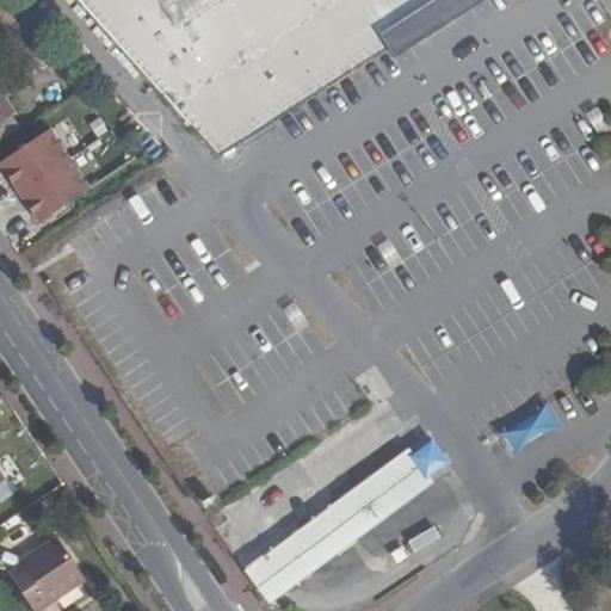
[(79,0),(216,154),(462,0),(79,0)]
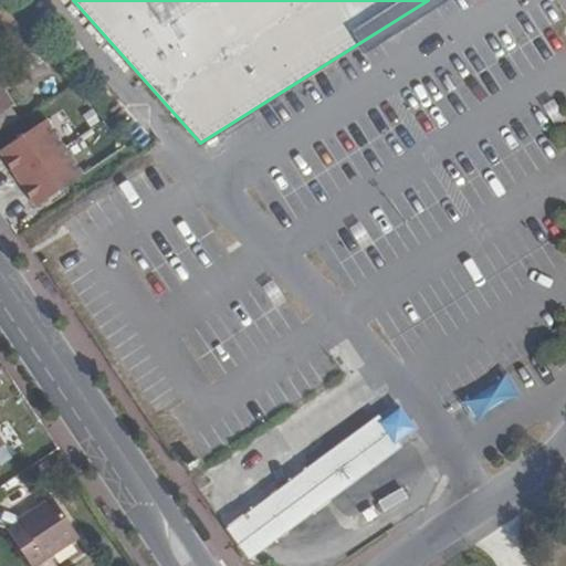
[(0,136),(21,123),(10,108),(16,104),(0,83),(0,136)]
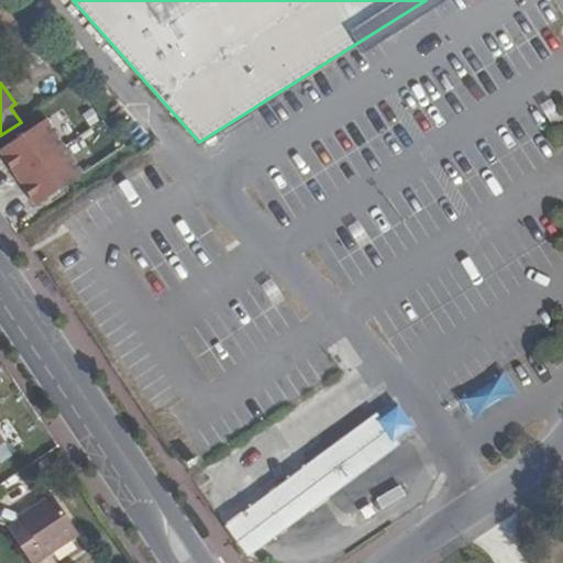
[(51,118),(8,147),(42,198),(87,169),(51,118)]
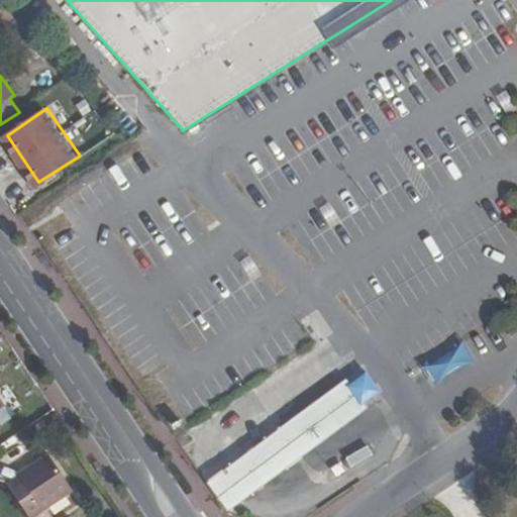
[(420,367),(431,387),(475,363),(463,342),(420,367)]
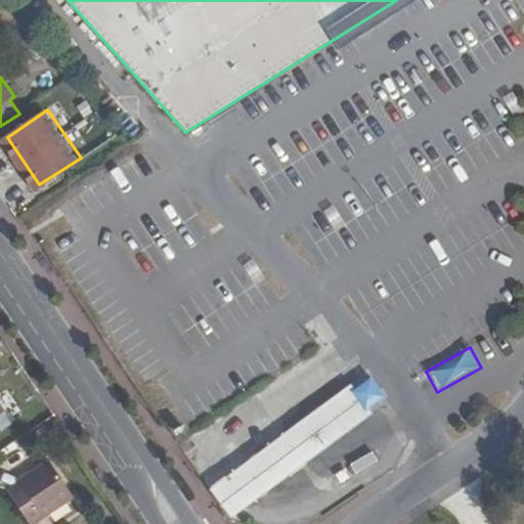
[(28,490),(13,498),(30,523),(48,523),(80,504),(55,468),(25,486),(28,490)]
